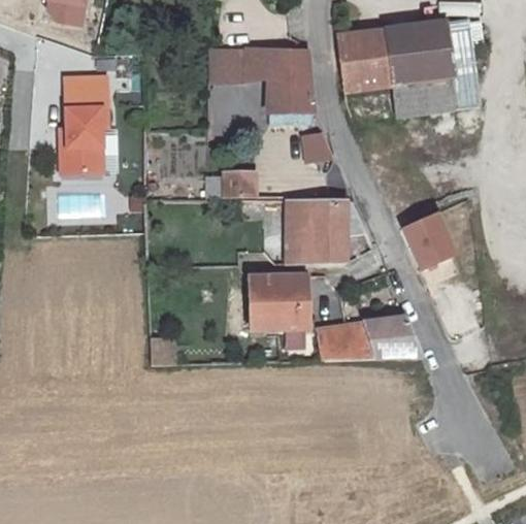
[(43,0),(56,22),(80,26),(85,0),(43,0)]
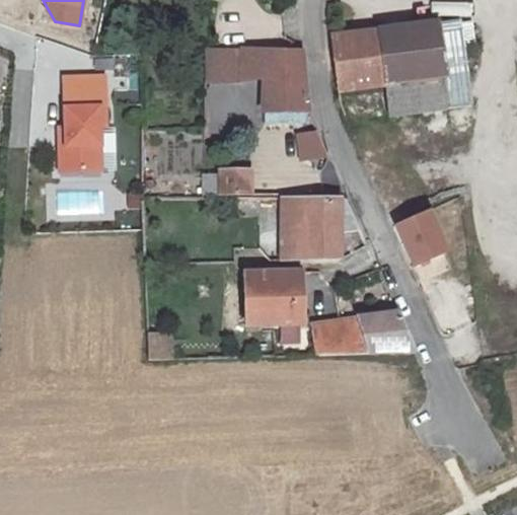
[(436,18),(329,30),(337,87),(442,74),(436,18)]
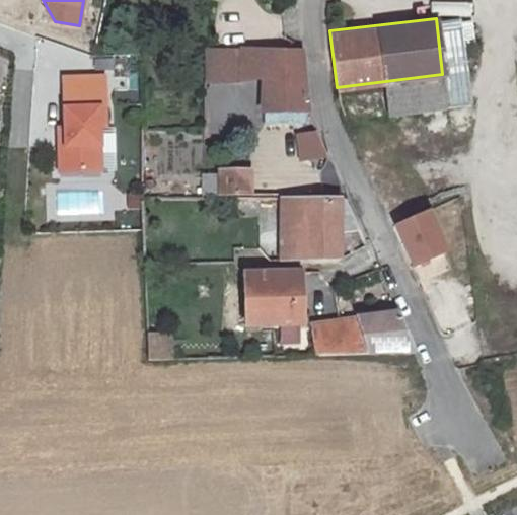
[(214,46),(212,63),(232,64),(234,48),(214,46)]
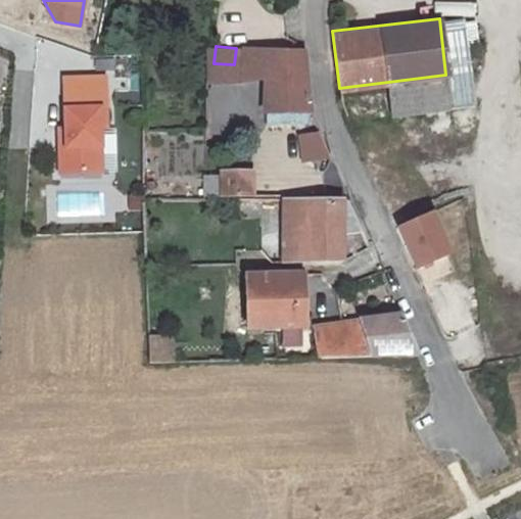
[(306,76),(303,49),(243,47),(240,77),(265,76),(306,76)]
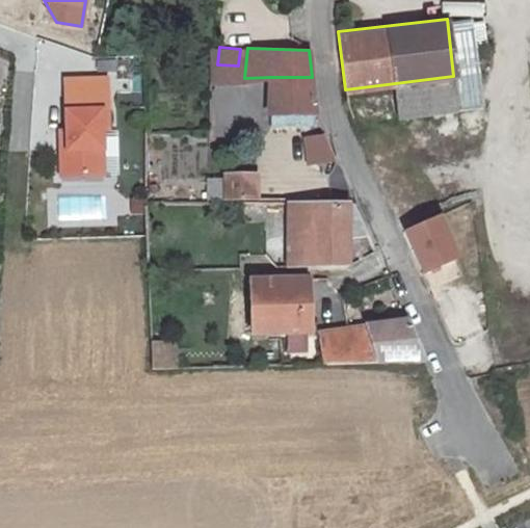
[(60,146),(60,173),(102,172),(101,125),(107,125),(105,75),(63,77),(65,128),(65,146),(60,146)]
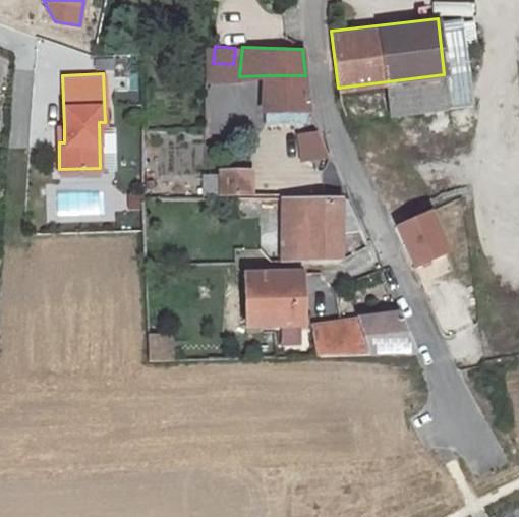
[(310,118),(305,109),(308,108),(305,75),(264,75),(263,108),(265,108),(265,119),(310,118)]
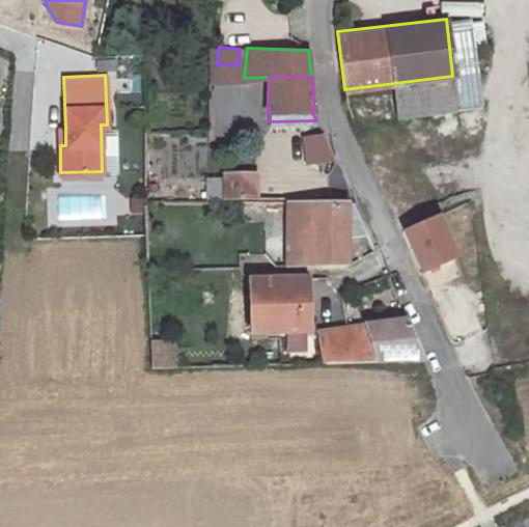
[(330,130),(305,133),(308,162),(334,159),(330,130)]
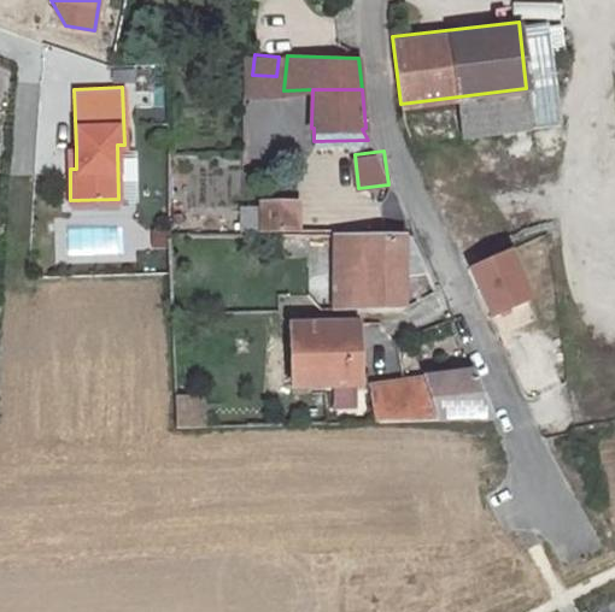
[(259,200),(259,206),(259,228),(297,227),(297,201),(259,200)]
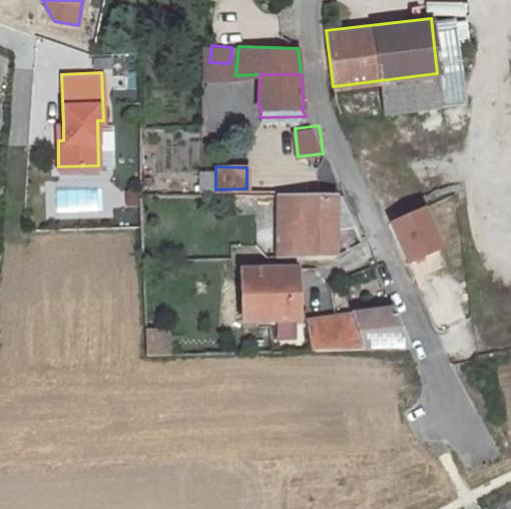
[(215,171),(199,172),(199,189),(215,189),(215,171)]
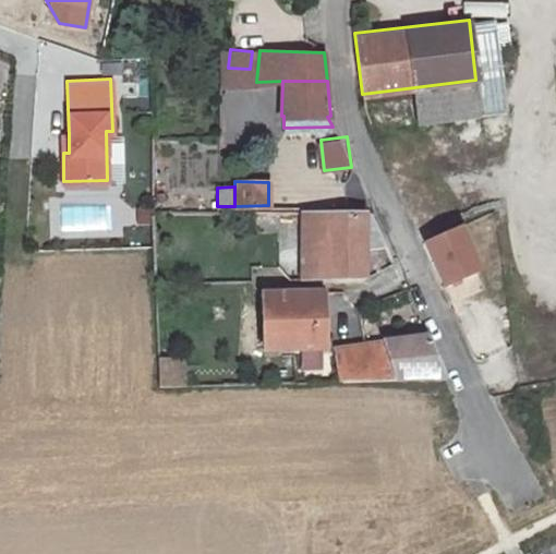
[(371,209),(300,209),(301,276),(364,275),(365,247),(386,247),(371,209)]
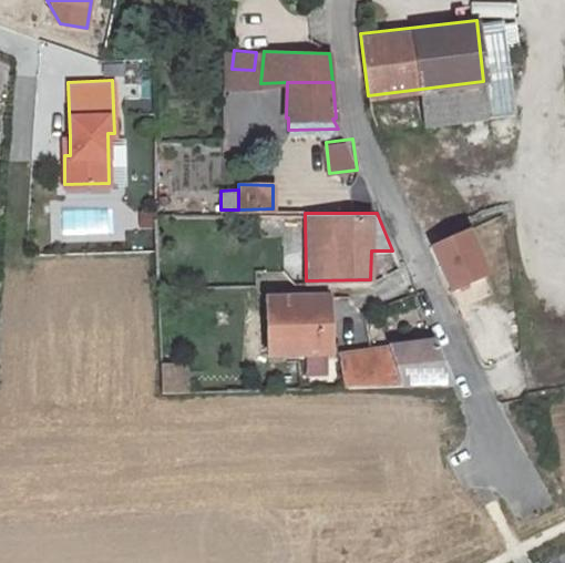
[(470,227),(430,246),(453,295),(492,277),(470,227)]
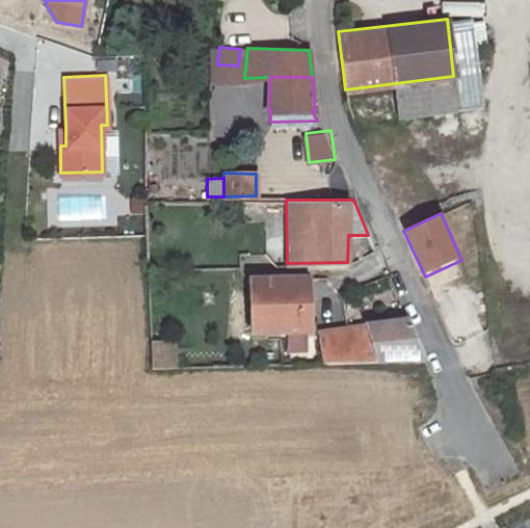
[(306,276),(249,278),(250,331),(308,328),(306,276)]
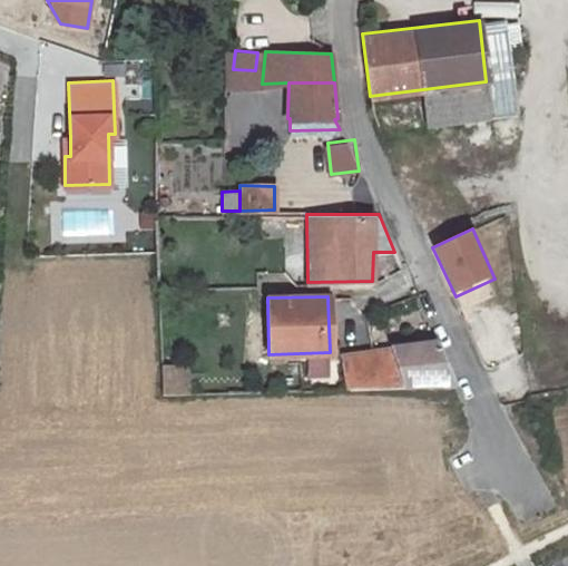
[(434,339),(339,352),(339,357),(345,390),(457,388),(434,339)]
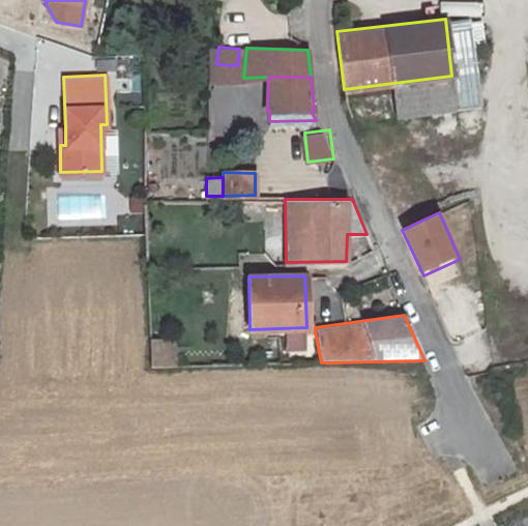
[(175,337),(148,337),(149,366),(175,366),(175,337)]
